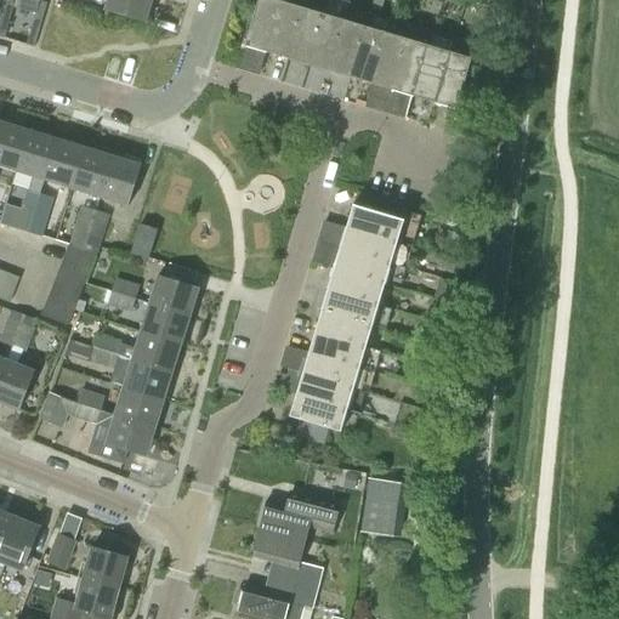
[(16,0),(15,5),(39,12),(43,0),(16,0)]
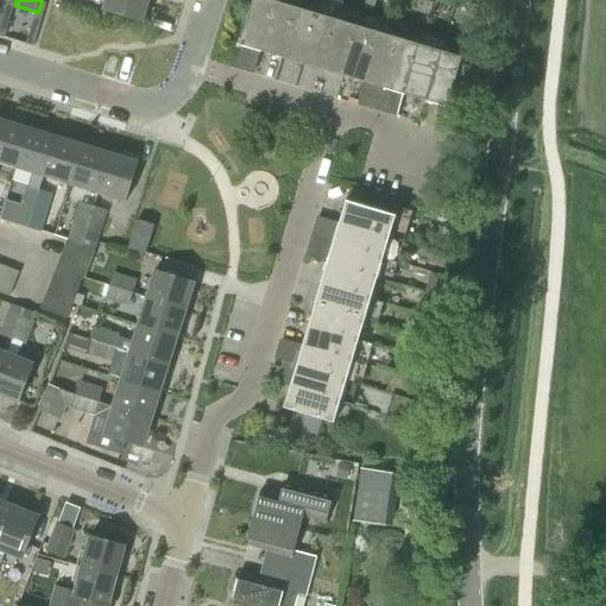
[(109,0),(107,10),(147,21),(152,0),(109,0)]
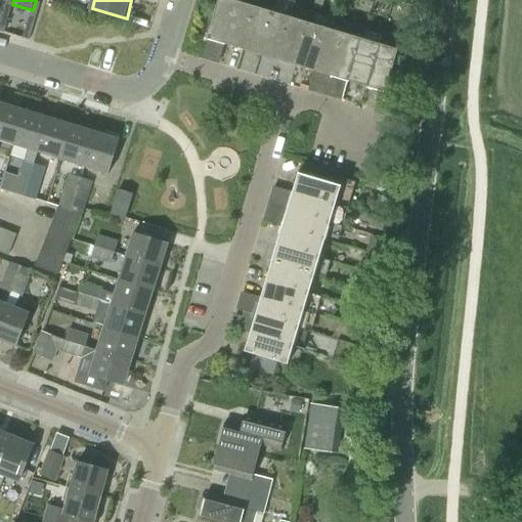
[(220,0),(209,39),(227,45),(242,1),(237,0),(220,0)]
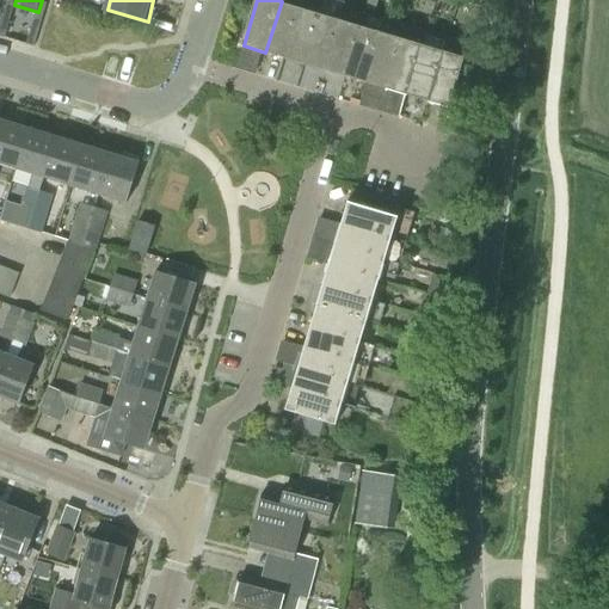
[(265,53),(287,59),(302,7),(282,1),(265,53)]
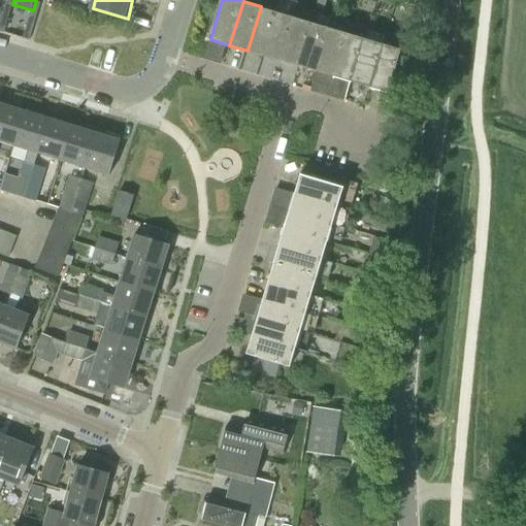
[(248,51),(265,56),(278,12),(261,6),(248,51)]
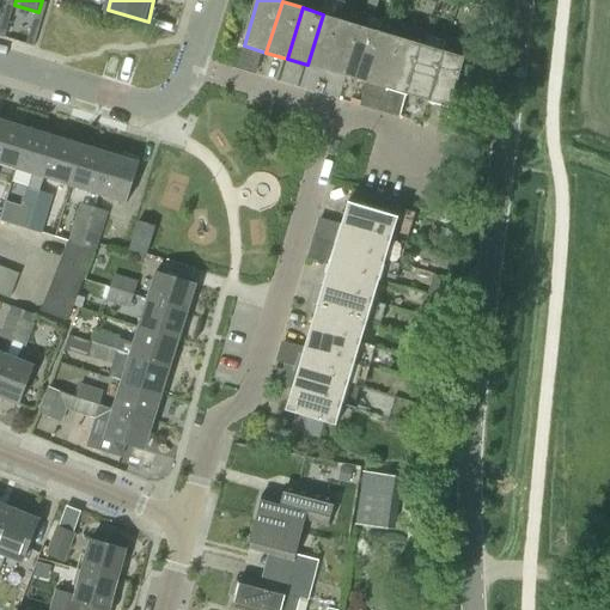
[(307,65),(329,72),(343,20),(323,14),(307,65)]
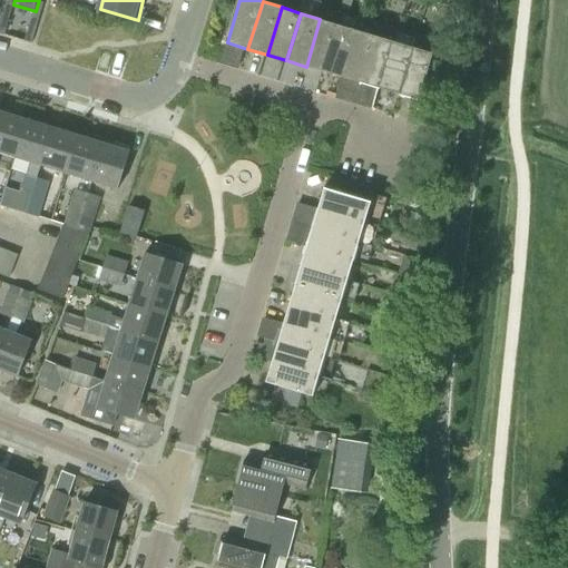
[(306,67),(325,72),(340,25),(320,19),(306,67)]
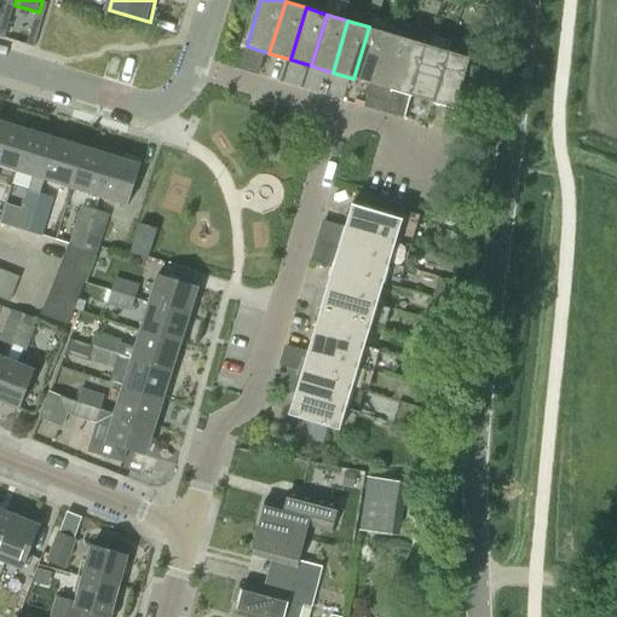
[(353,79),(374,85),(390,34),(369,27),(353,79)]
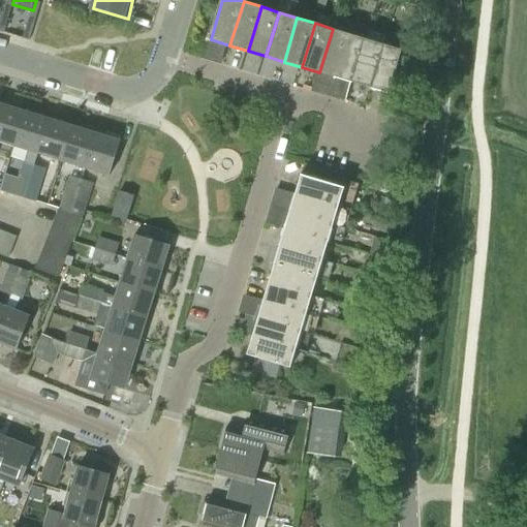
[(319,72),(337,78),(350,34),(333,29),(319,72)]
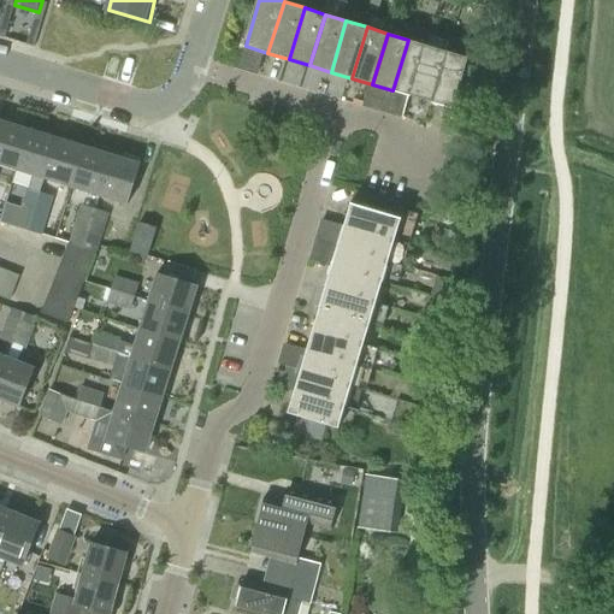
[(393,90),(413,98),(430,46),(408,40),(393,90)]
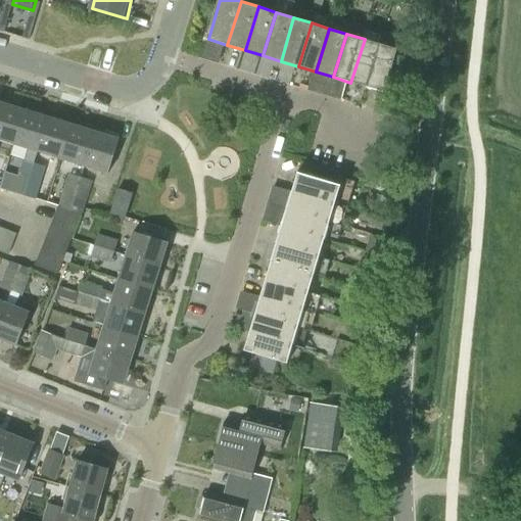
[(350,83),(368,88),(382,44),(365,39),(350,83)]
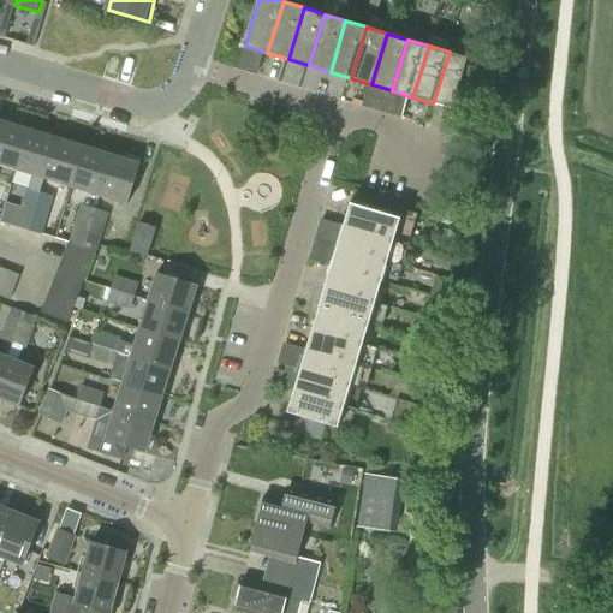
[(450,52),(433,103),(453,109),(469,59),(450,52)]
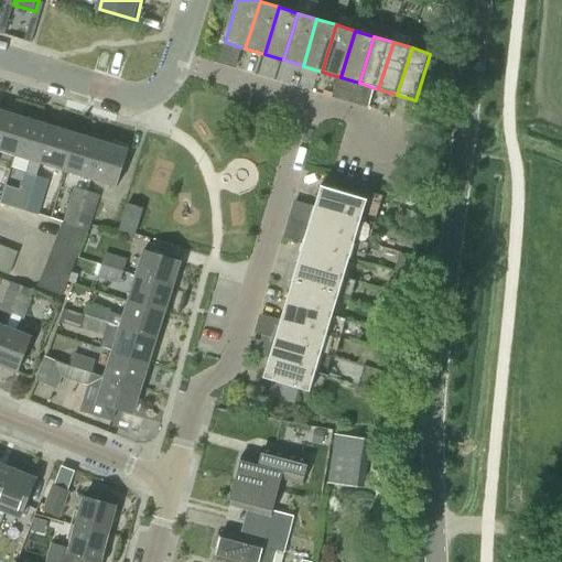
[(0,153),(1,149),(18,154),(30,118),(4,109),(0,125),(0,153)]
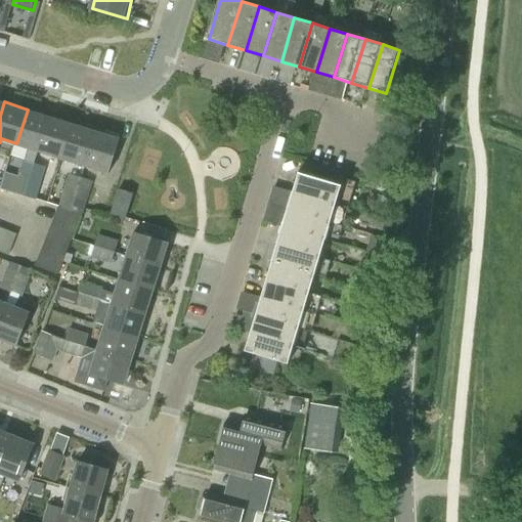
[(15,191),(27,194),(37,163),(36,162),(39,150),(40,151),(51,117),(28,110),(16,143),(29,147),(26,159),(24,158),(17,178),(18,179),(15,191)]
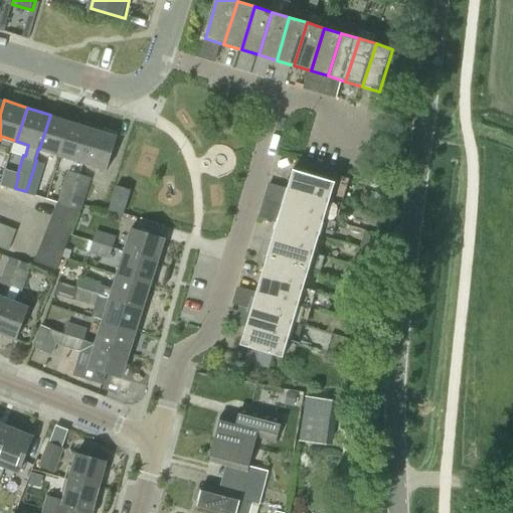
[(50,115),(39,149),(62,156),(73,122),(50,115)]
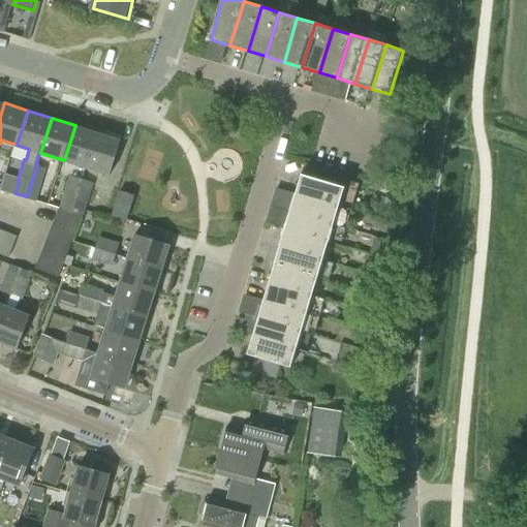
[(75,125),(64,160),(88,168),(99,133),(75,125)]
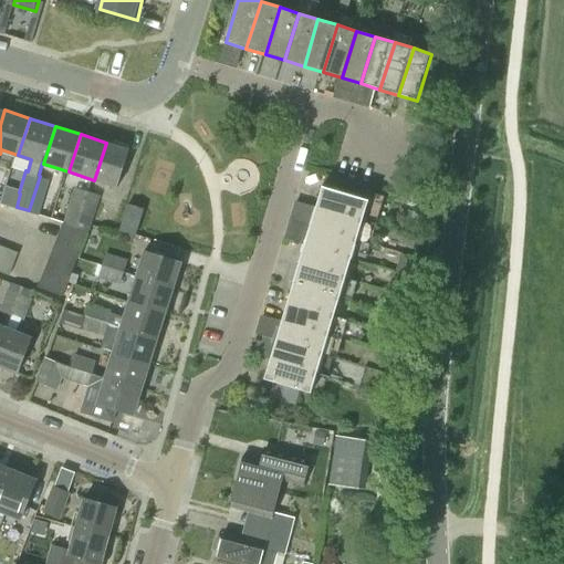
[(106,143),(94,180),(118,188),(131,150),(106,143)]
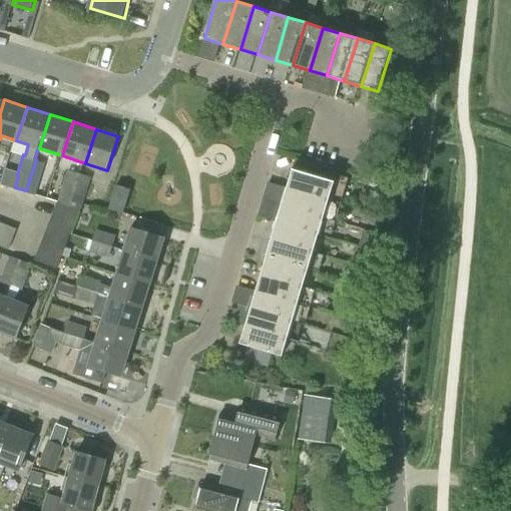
[(36,159),(26,190),(35,193),(39,181),(40,182),(46,162),(36,159)]
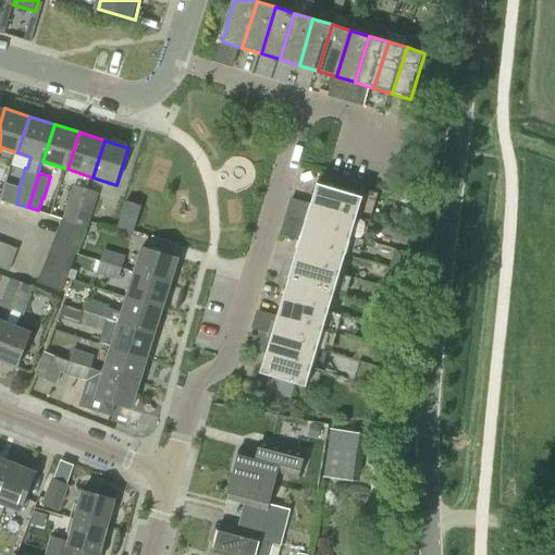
[(62,219),(62,220),(77,225),(89,187),(75,183),(64,219),(62,219)]
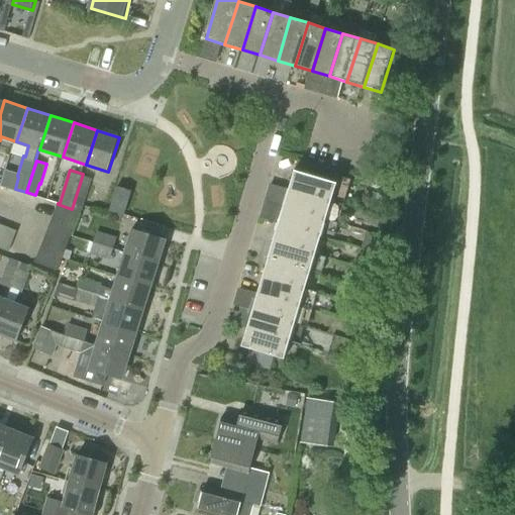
[(293,170),(287,188),(330,200),(335,183),(293,170)]
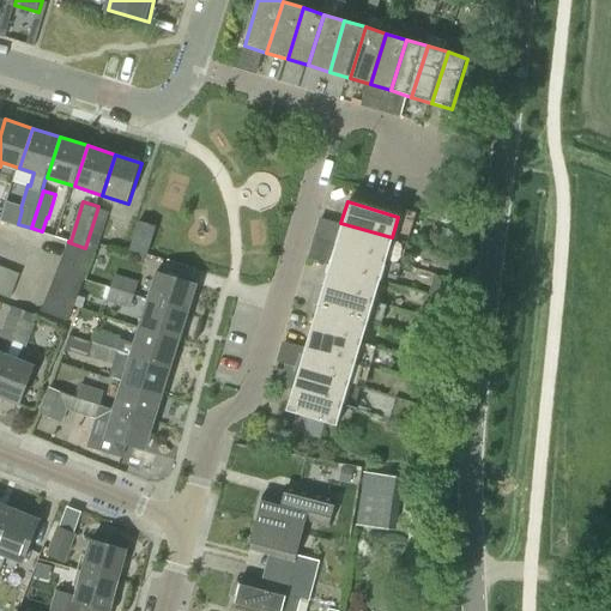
[(110,210),(98,206),(85,248),(96,250),(97,248),(98,248),(110,210)]
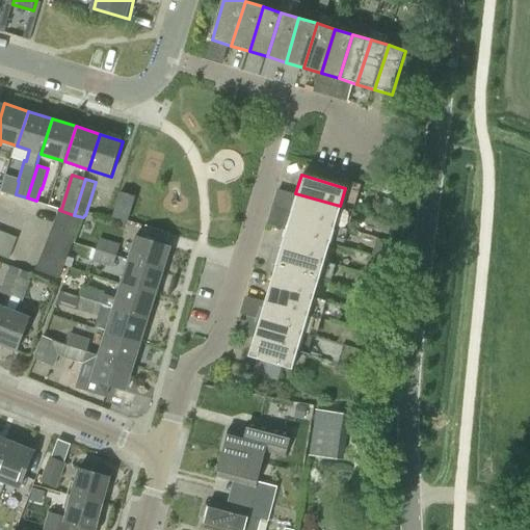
[(116,217),(130,221),(137,196),(123,193),(116,217)]
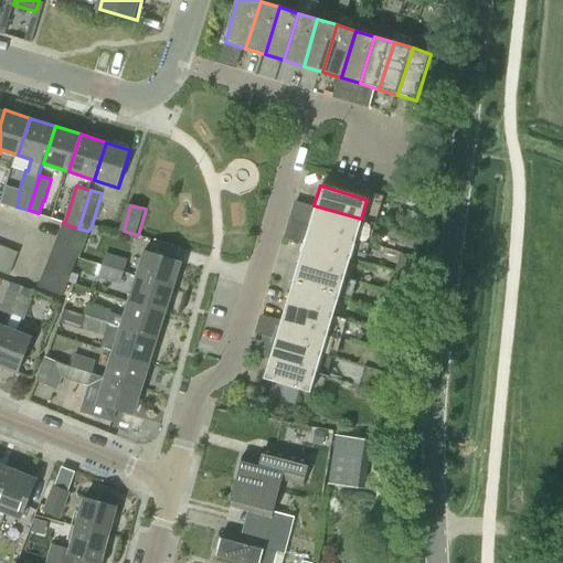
[(314,205),(308,224),(356,238),(361,219),(314,205)]
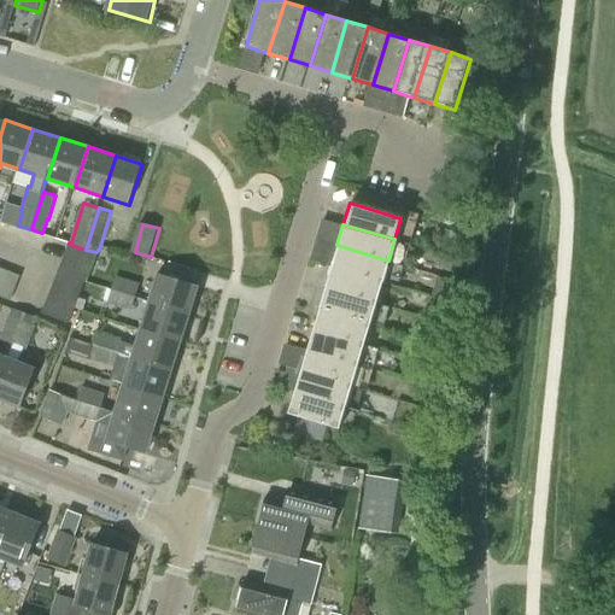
[(69,244),(63,261),(89,270),(97,252),(86,250),(69,244)]
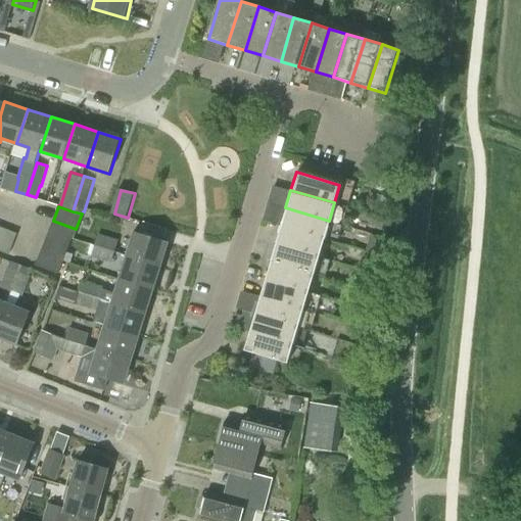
[(285,207),(280,225),(324,238),(329,221),(285,207)]
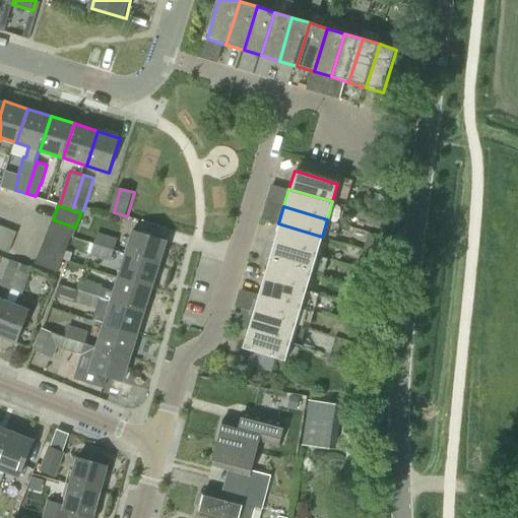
[(53,219),(47,234),(69,243),(75,228),(53,219)]
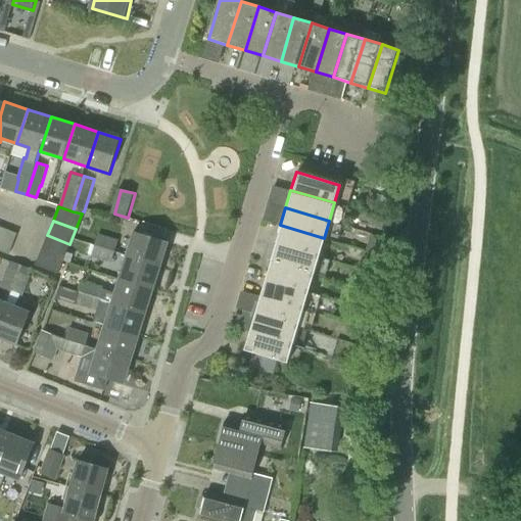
[(0,250),(8,229),(0,225),(0,250)]
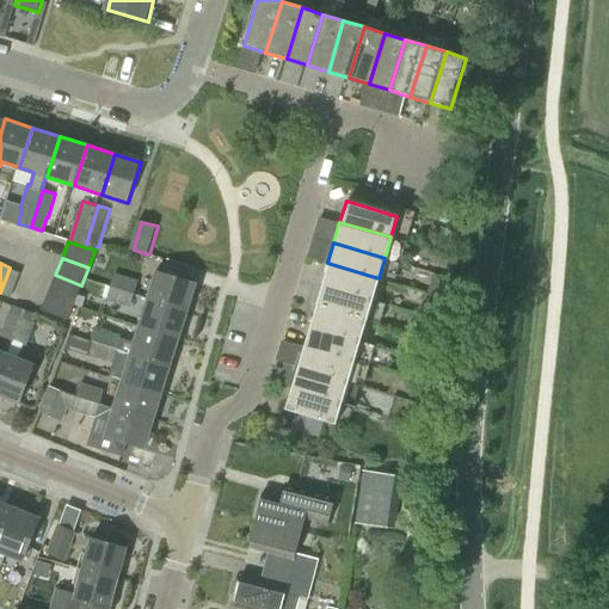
[(327,263),(321,284),(373,299),(379,278),(327,263)]
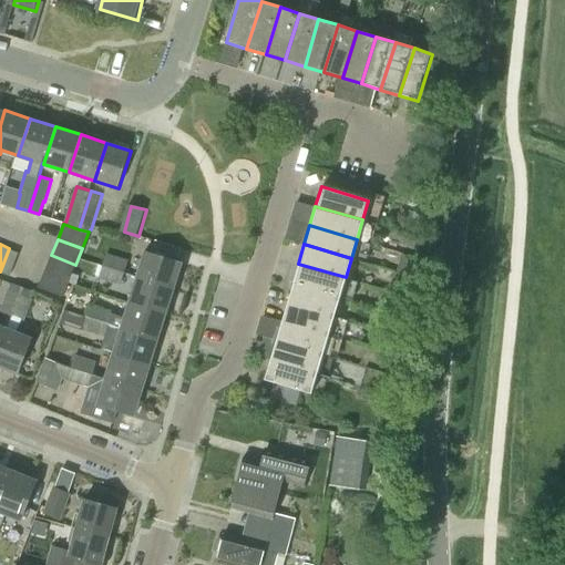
[(9,248),(0,271),(11,276),(20,253),(9,248)]
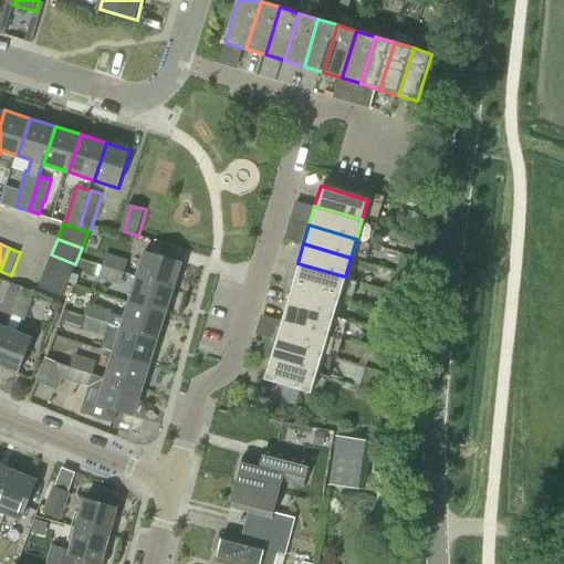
[(138,277),(177,288),(184,263),(146,251),(138,277)]
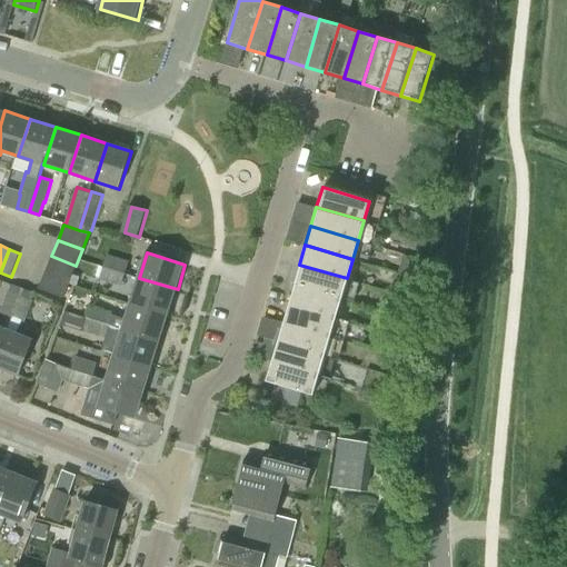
[(108,254),(103,267),(126,274),(130,260),(108,254)]
